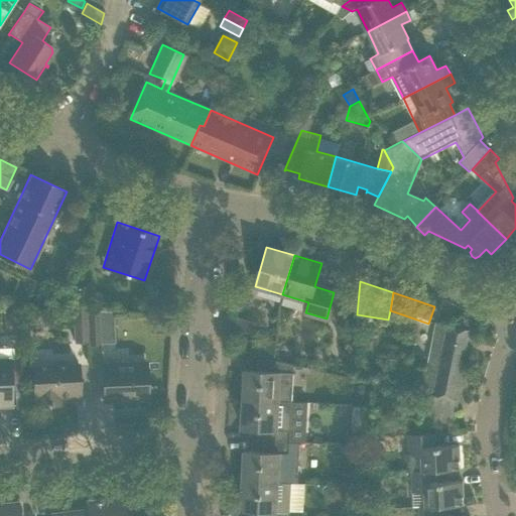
[(88,341),(87,310),(72,309),(74,342),(88,341)]
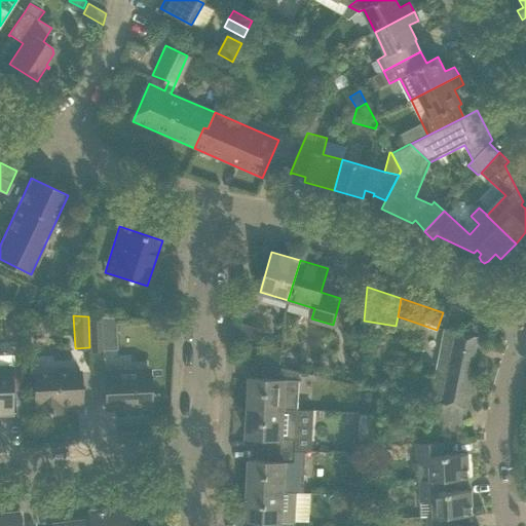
[(88,316),(89,347),(90,351),(102,350),(100,316),(88,316)]
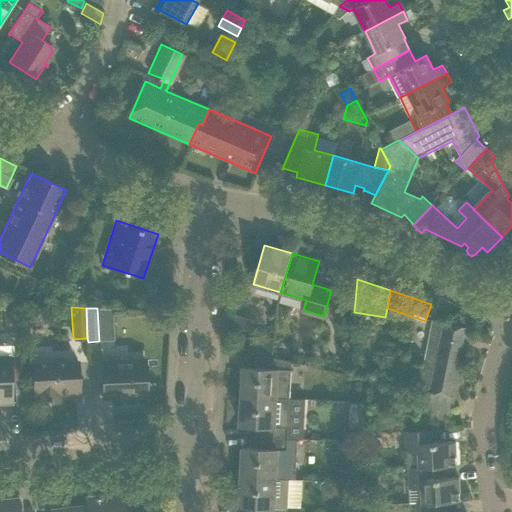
[(422,362),(418,383),(428,385),(427,391),(455,397),(469,327),(432,320),(424,363),(422,362)]
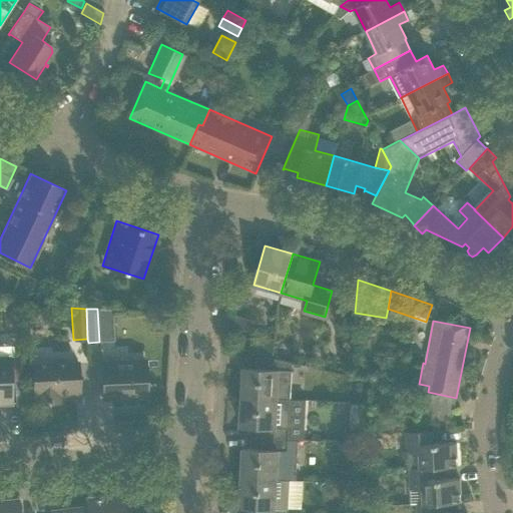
[(275,339),(271,339),(250,337),(249,353),(255,354),(274,358),(275,339)]
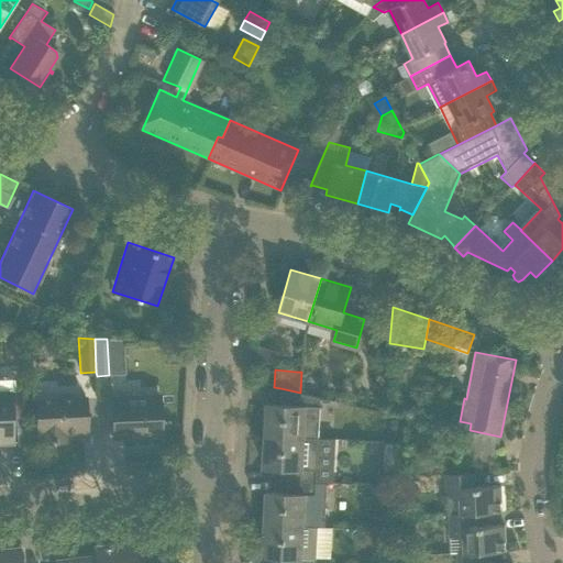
[(266,404),(265,435),(304,438),(318,439),(320,397),(300,393),(280,388),(279,405),(266,404)]
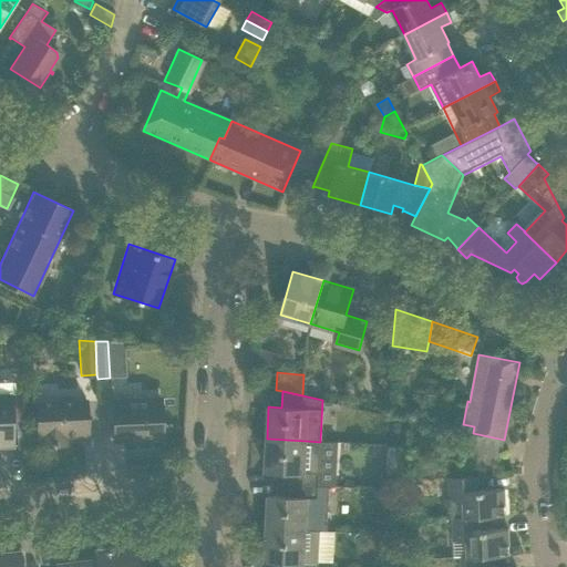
[(0,446),(11,445),(9,395),(0,394),(0,446)]
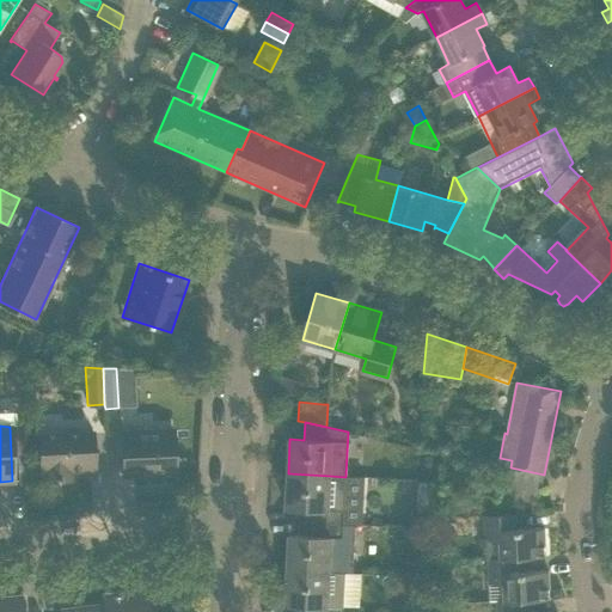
[(93,467),(92,444),(91,433),(78,433),(78,429),(62,429),(62,434),(40,435),(41,473),(42,472),(43,481),(72,478),(72,469),(93,467)]
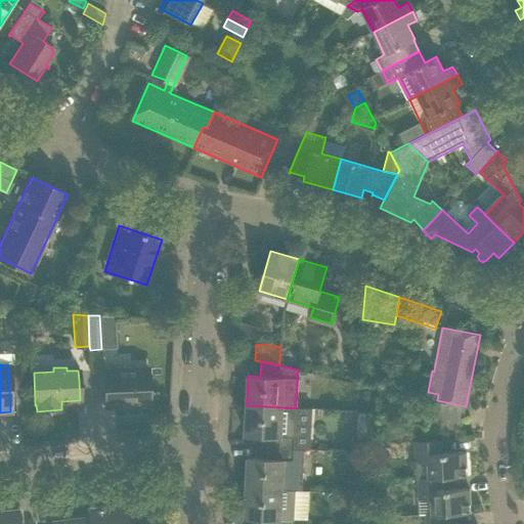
[(147,368),(127,369),(103,372),(104,407),(149,405),(147,368)]
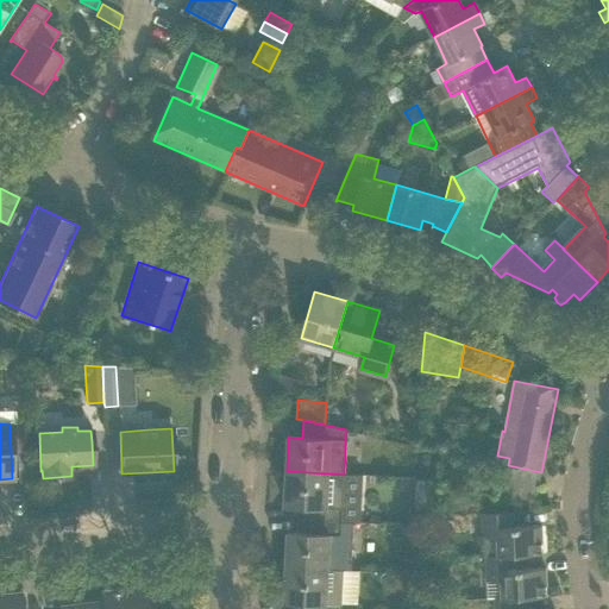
[(328,473),(287,471),(284,506),(303,507),(303,520),(341,522),(343,507),(326,506),(328,473)]
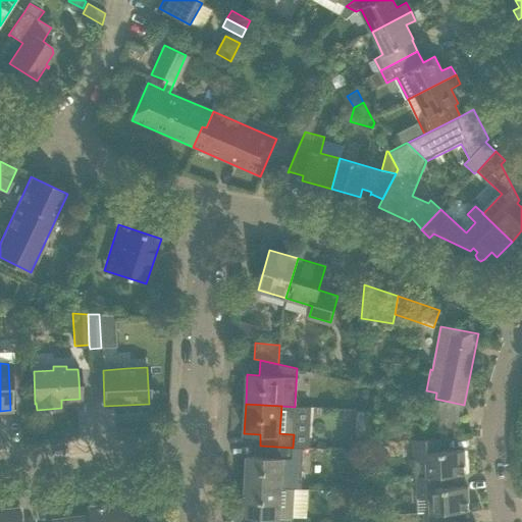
[(362,417),(352,417),(351,427),(362,427),(362,417)]
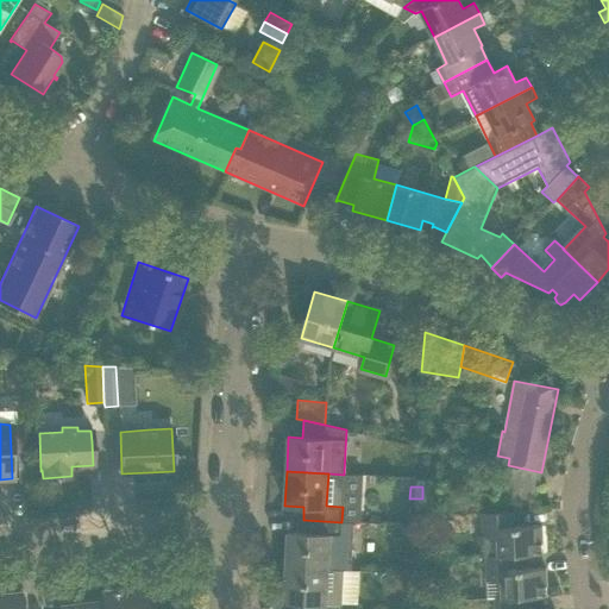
[(513,512),(489,513),(482,513),(482,538),(497,538),(497,556),(516,554),(516,556),(542,554),(541,526),(513,527),(513,512)]
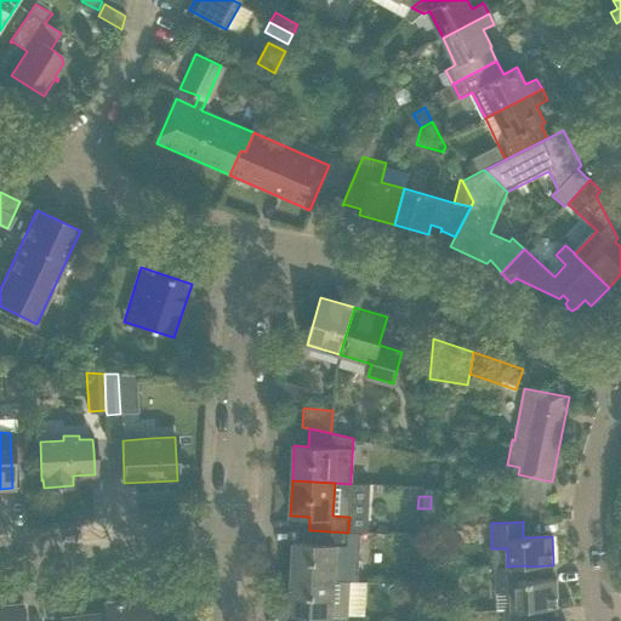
[(348,533),(309,530),(308,543),(294,543),(292,579),(335,580),(358,581),(359,565),(347,564),(348,533)]
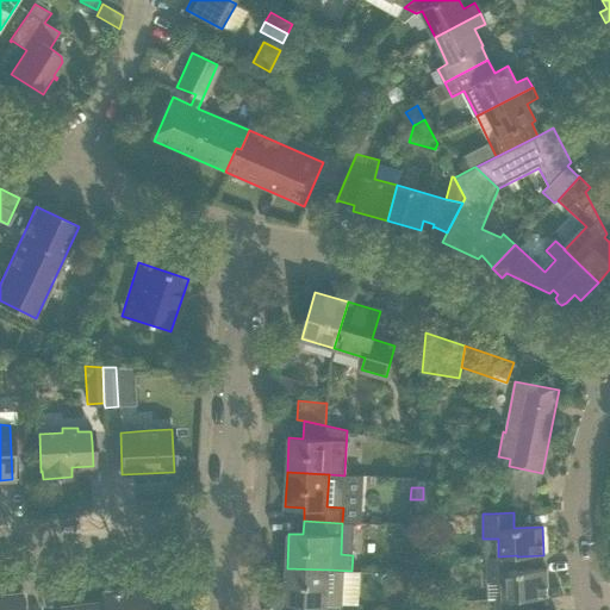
[(517,555),(498,556),(486,556),(487,582),(502,582),(503,599),(527,598),(547,598),(546,570),(518,571),(517,556),(517,555)]
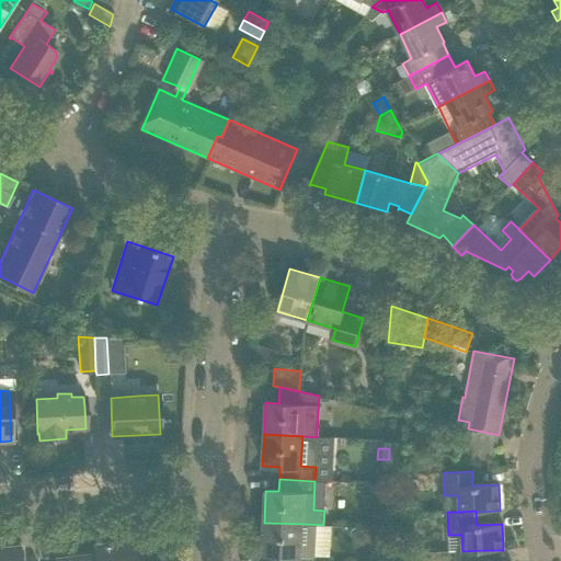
[(302,524),(264,523),(262,553),(279,554),(278,560),(313,560),(315,554),(301,553),(302,524)]
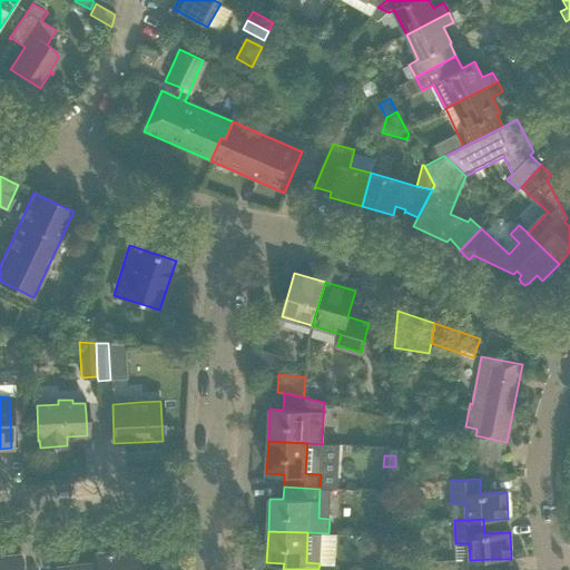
[(96,569),(138,569),(136,548),(94,553),(95,562),(96,562),(96,569)]
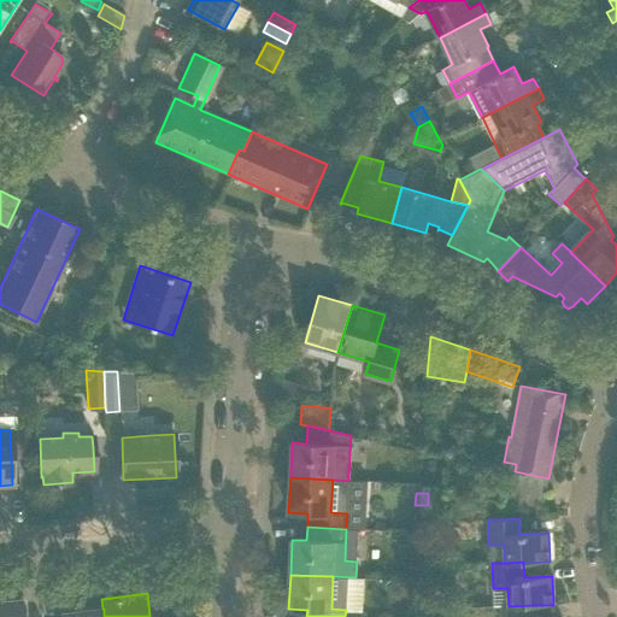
[(0,616),(23,616),(22,599),(0,601),(0,616)]
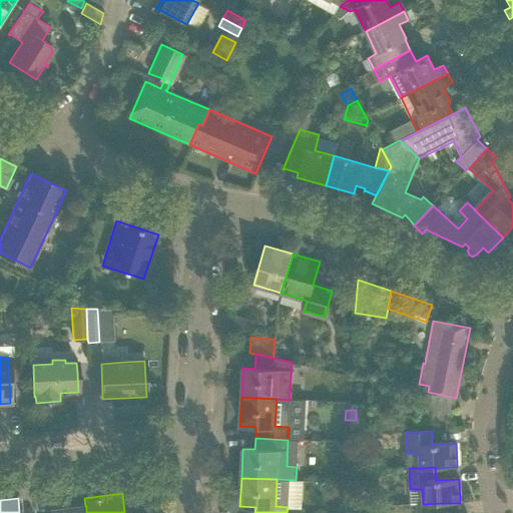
[(443,512),(443,503),(423,504),(417,504),(417,512),(443,512)]
